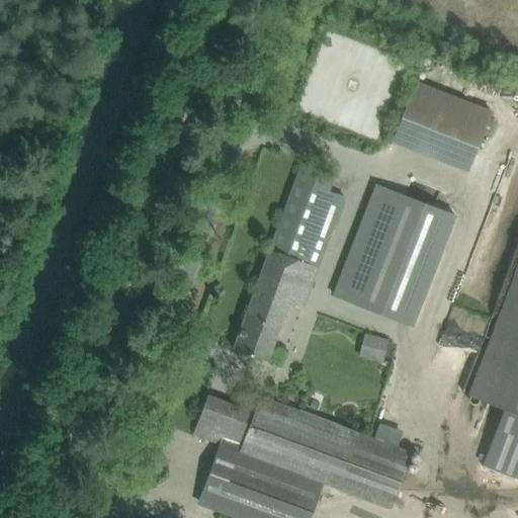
[(390,141),(467,171),(491,109),(414,79),(390,141)]
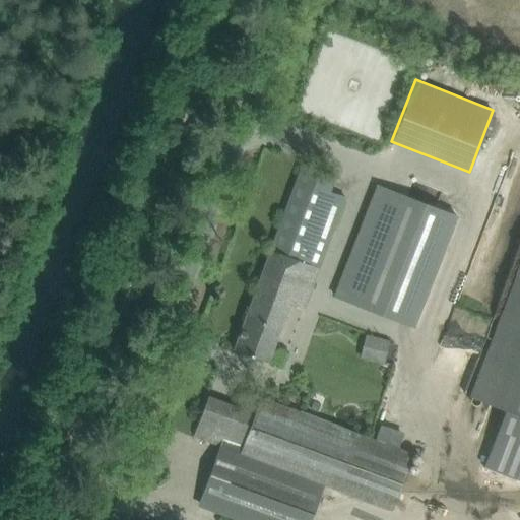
[(345,197),(332,192),(338,178),(302,165),(234,349),(268,362),(289,304),(304,309),(345,197)]
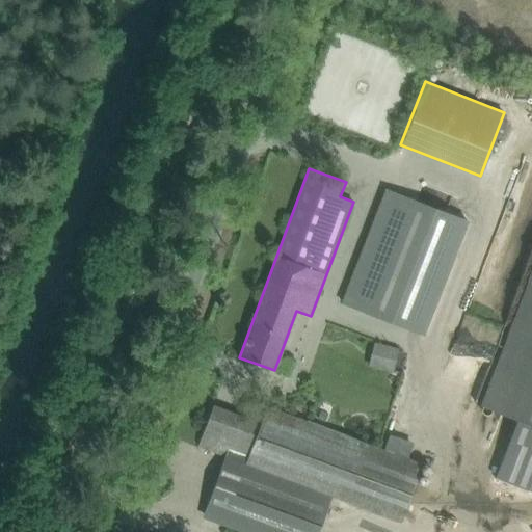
[(388,188),(343,301),(425,334),(469,220),(388,188)]
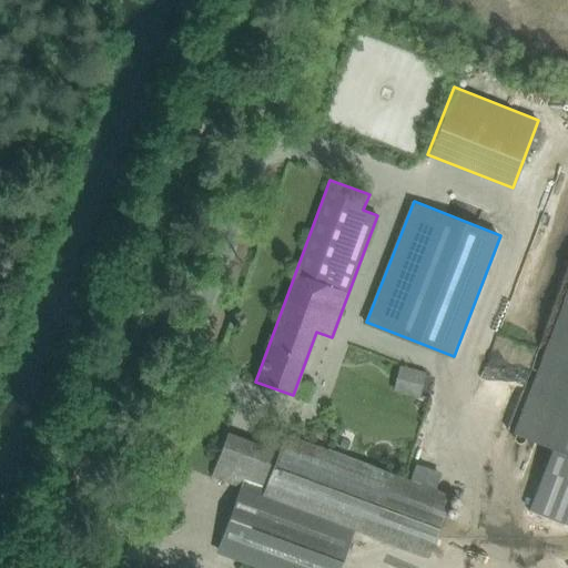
[(567,350),(534,442),(567,454),(567,350)]
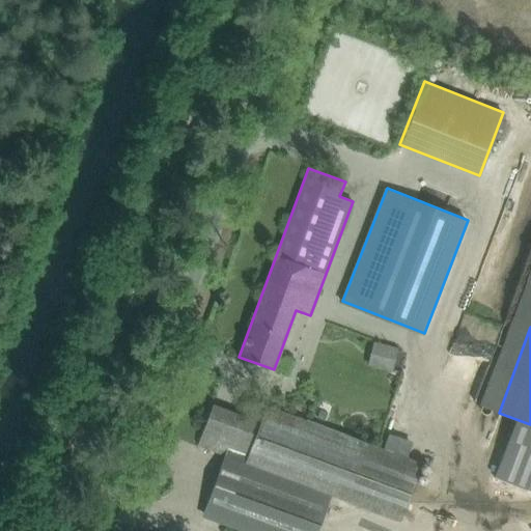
[(402,345),(372,337),(366,361),(395,369),(402,345)]
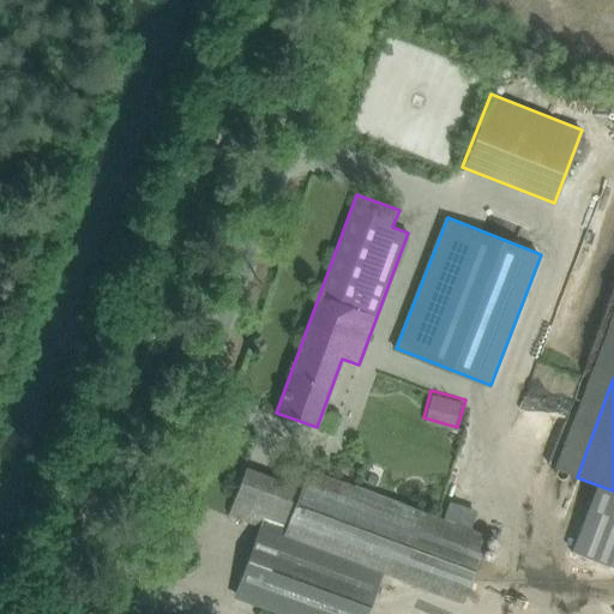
[(246,468),(228,515),(259,527),(235,593),(293,613),(368,613),(384,572),(464,602),(488,537),(306,469),(284,461),(277,480),(246,468)]
